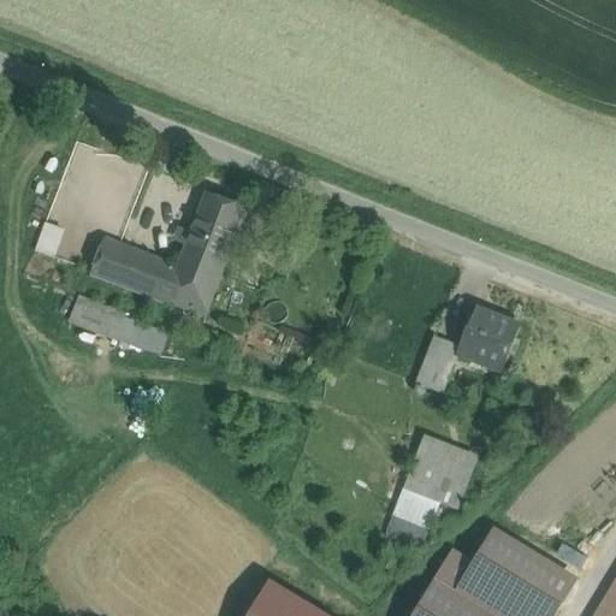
[(248,209),(207,194),(191,236),(231,252),(248,209)]
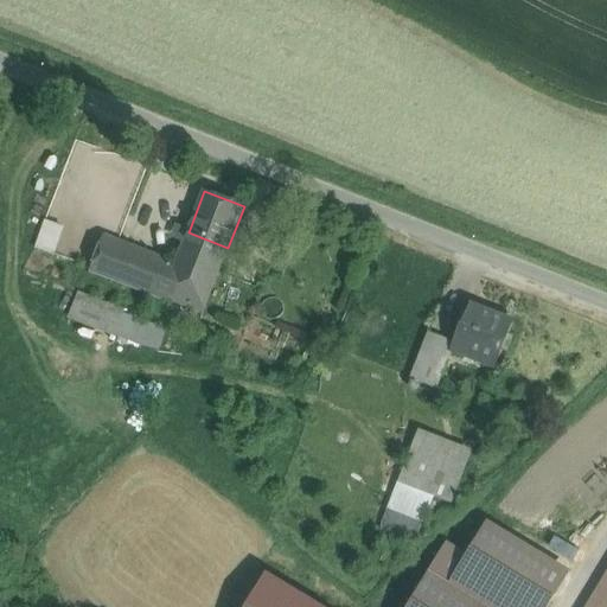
[(119,243),(48,216),(34,249),(106,276),(119,243)]
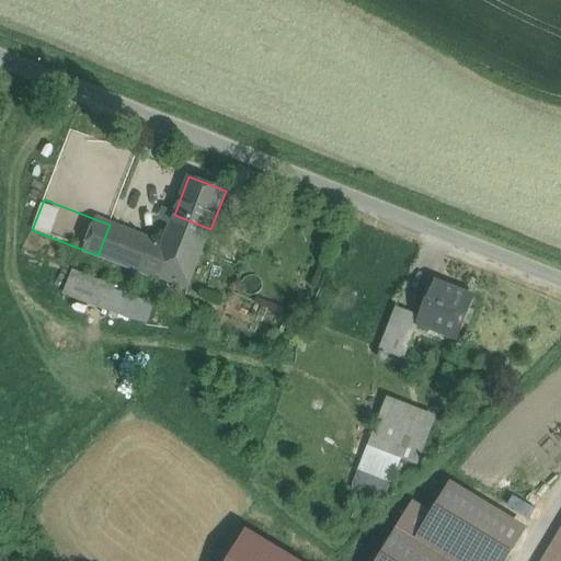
[(174,215),(162,245),(110,225),(98,255),(187,290),(210,229),(174,215)]
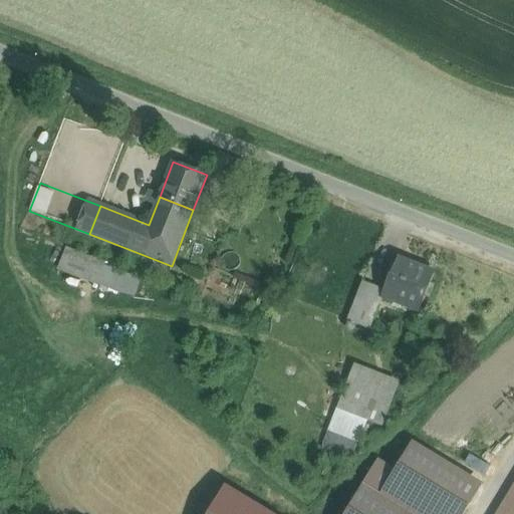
[(70,252),(63,271),(86,279),(93,260),(70,252)]
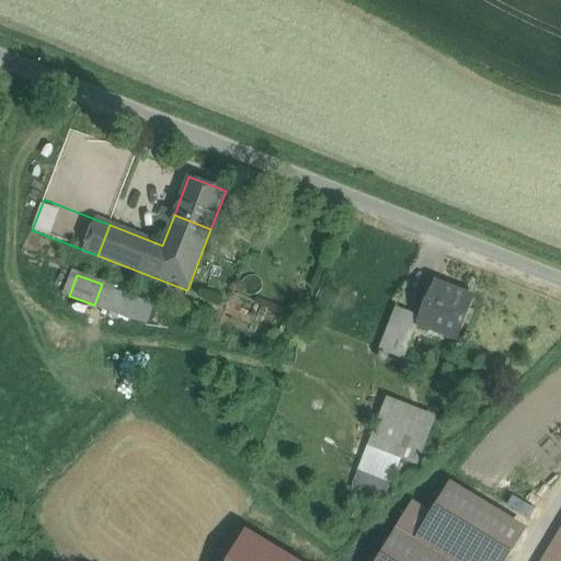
[(474,298),(435,283),(428,299),(427,299),(420,317),(416,324),(418,325),(457,341),(474,298)]
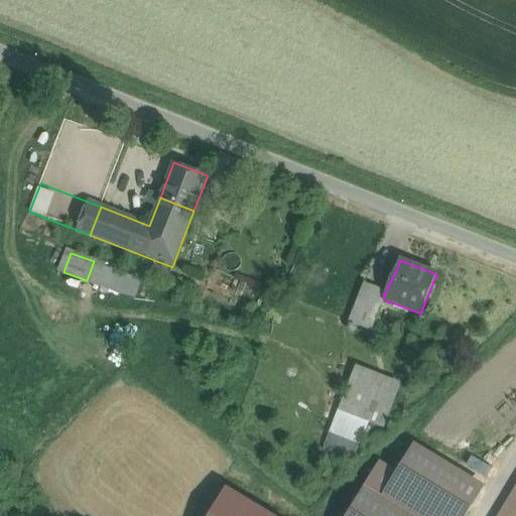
[(103,266),(96,284),(134,299),(141,281),(103,266)]
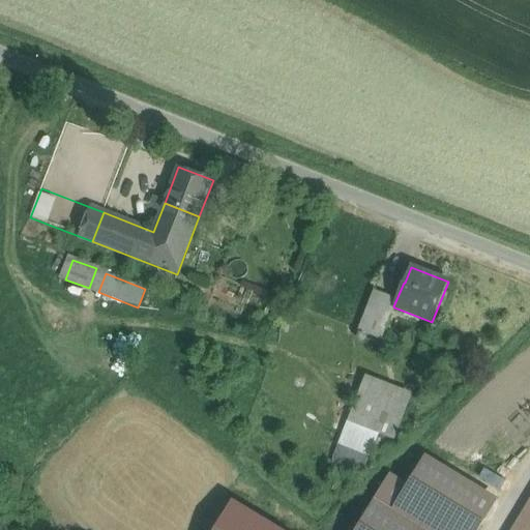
[(396,299),(374,291),(358,330),(381,340),(394,307),(393,306),(396,299)]
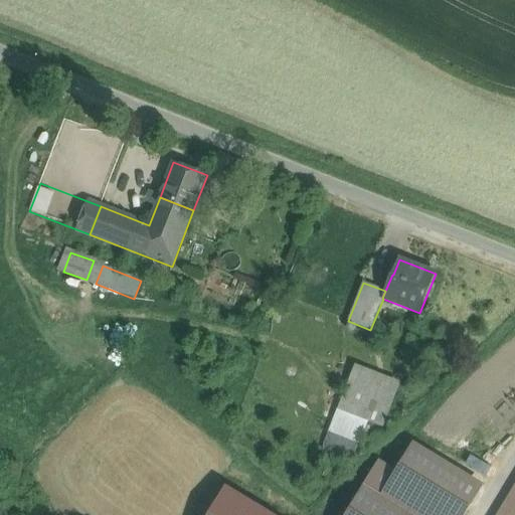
[(401,382),(354,364),(337,409),(384,427),(401,382)]
